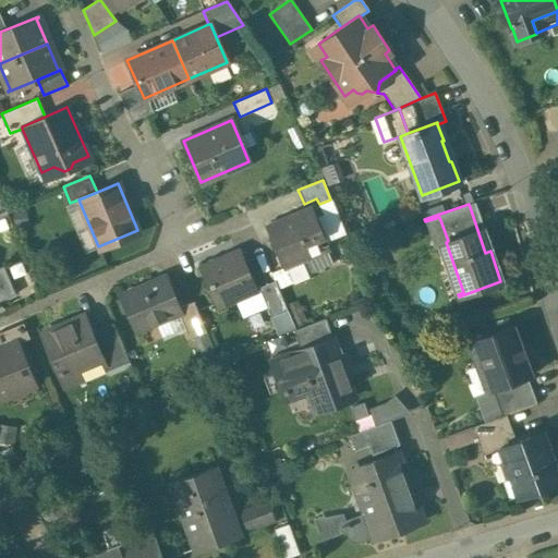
[(308,208),(268,226),(286,267),(286,266),(304,258),(326,250),(308,208)]
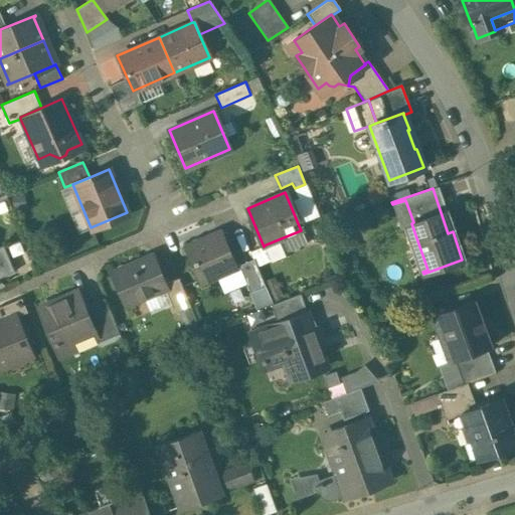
[(220,232),(185,247),(200,283),(235,268),(220,232)]
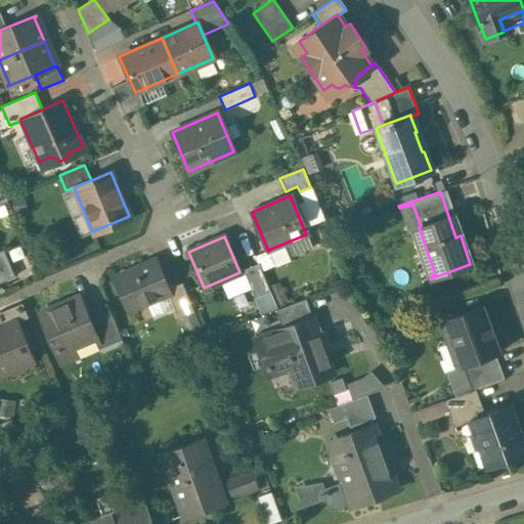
[(286,243),(268,250),(274,265),(275,266),(292,259),(286,243)]
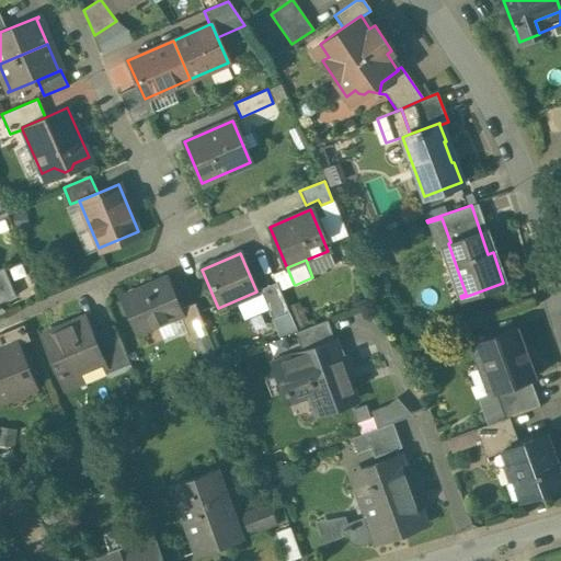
[(0,267),(0,301),(15,296),(3,267),(0,267)]
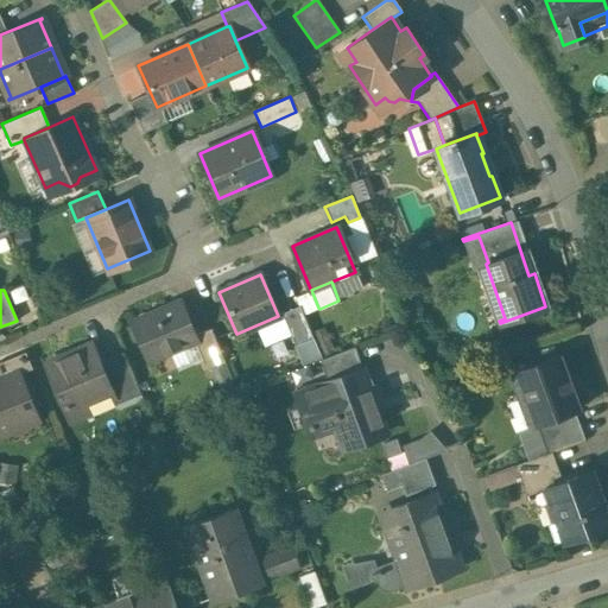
[(311,291),(296,297),(299,305),(303,314),(318,308),(311,290),(311,291)]
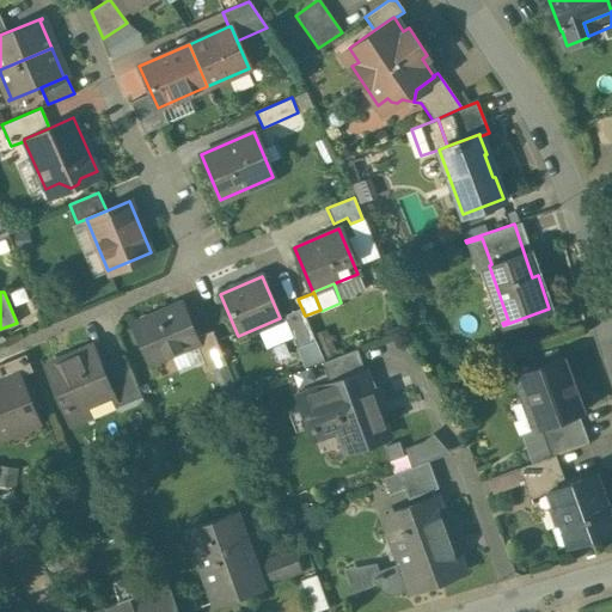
[(181,303),(132,323),(148,363),(196,343),(197,342),(196,337),(181,303)]
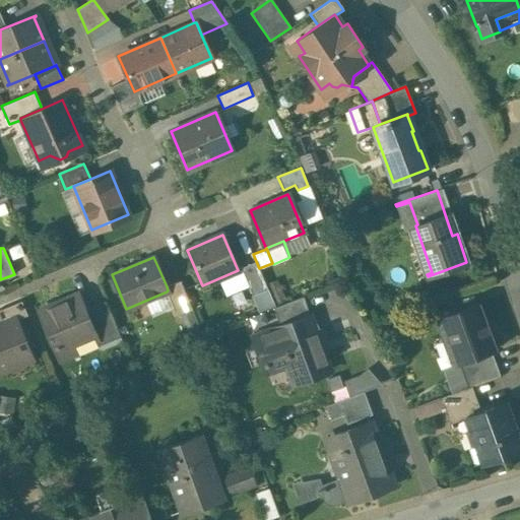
[(256,261),(241,268),(252,296),(267,288),(259,268),(256,261)]
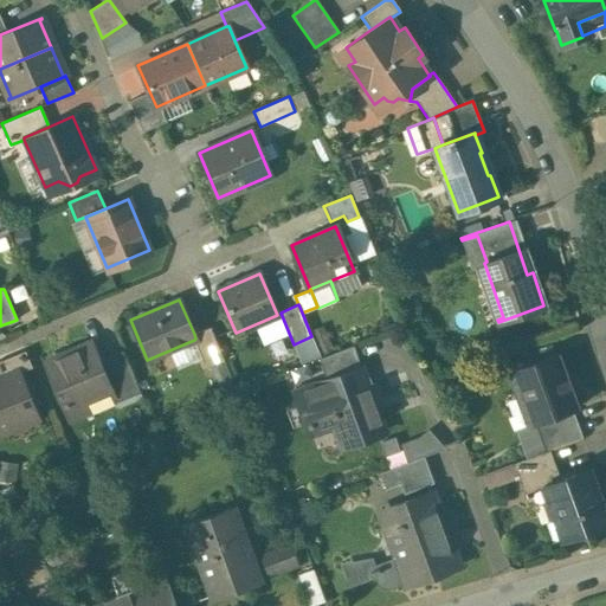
[(210,327),(194,334),(195,339),(194,340),(206,368),(216,365),(224,361),(210,327)]
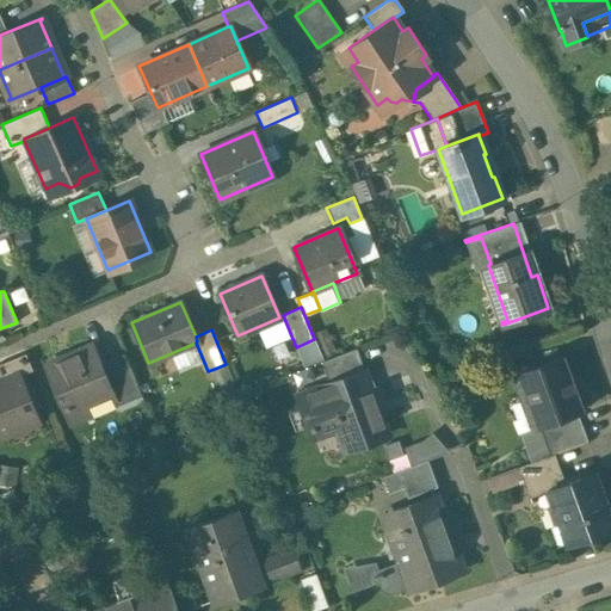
[(91,345),(44,364),(71,425),(91,417),(84,400),(109,389),(98,365),(99,364),(91,345)]
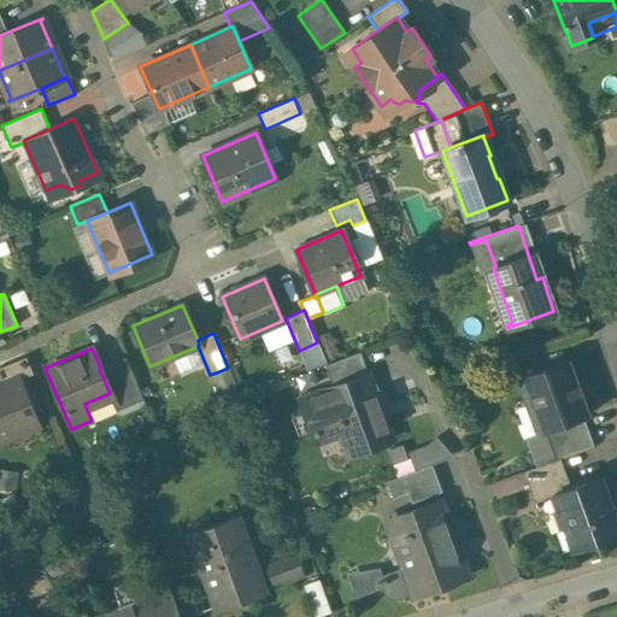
[(25,357),(0,366),(0,389),(0,391),(19,382),(18,380),(33,374),(25,357)]
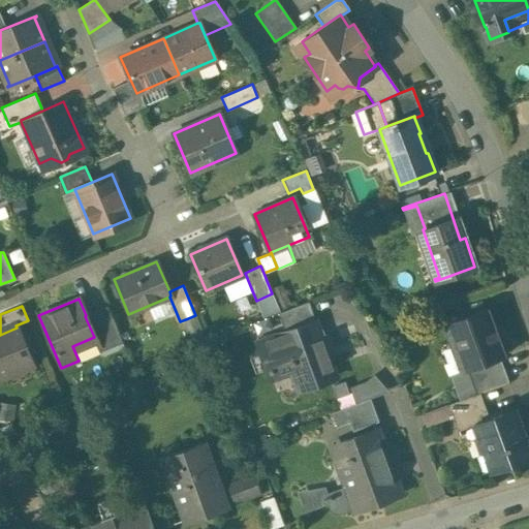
[(86,315),(85,316),(94,337),(100,351),(122,342),(106,307),(86,315)]
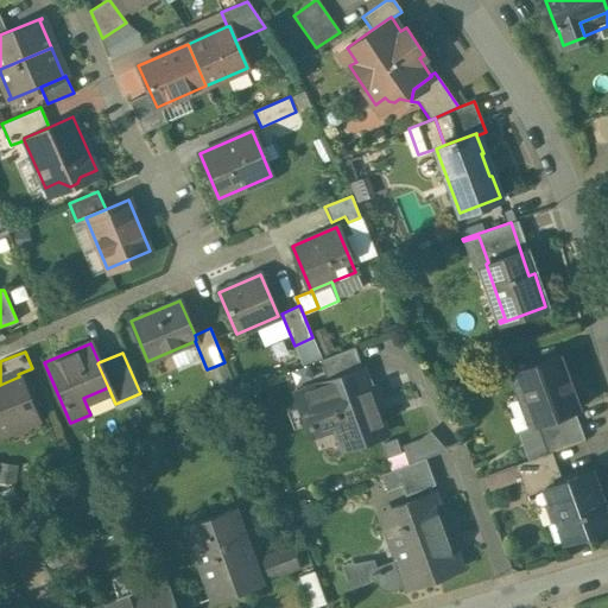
[(557,354),(512,372),(532,425),(536,424),(572,410),(577,409),(557,354)]
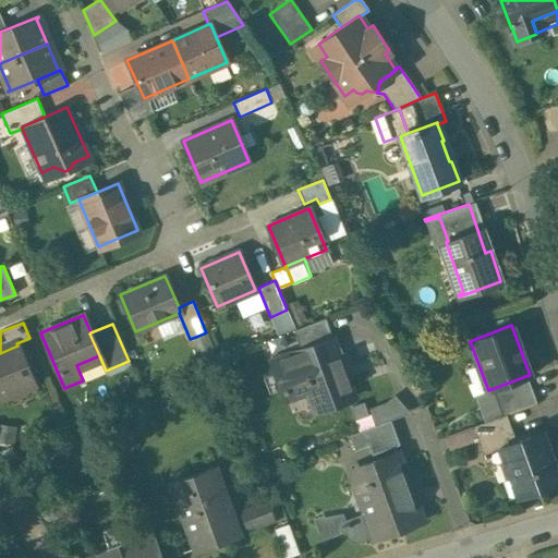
[(206,332),(198,336),(202,343),(210,340),(206,332)]
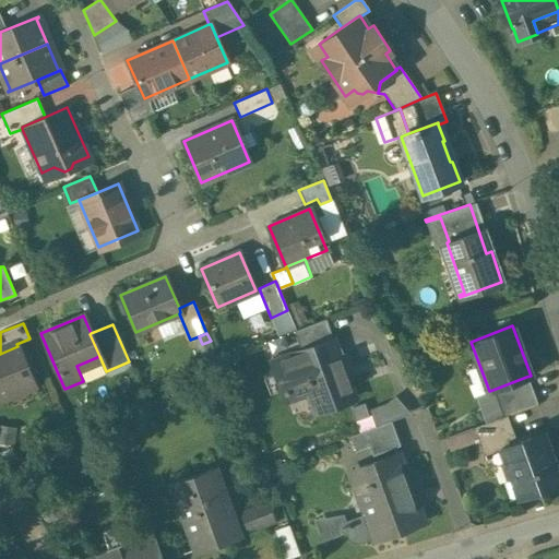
[(333,339),(272,361),(286,400),(308,391),(316,412),(355,397),(333,339)]
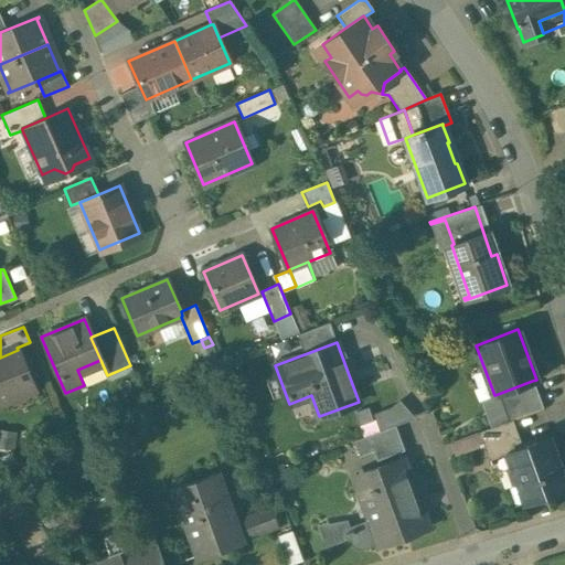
[(0,358),(0,403),(8,401),(6,395),(32,384),(18,350),(0,358)]
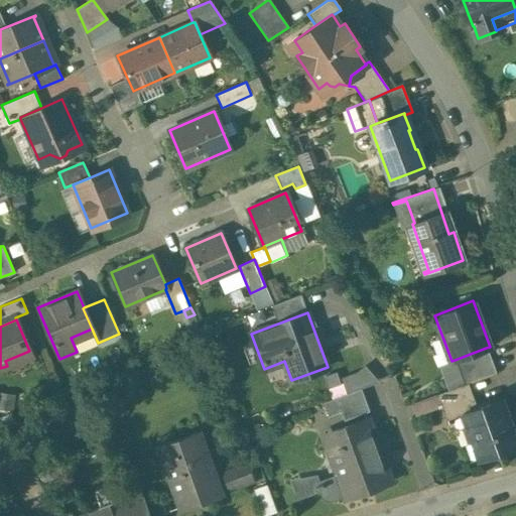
[(486,348),(455,360),(464,384),(467,383),(495,373),(486,348)]
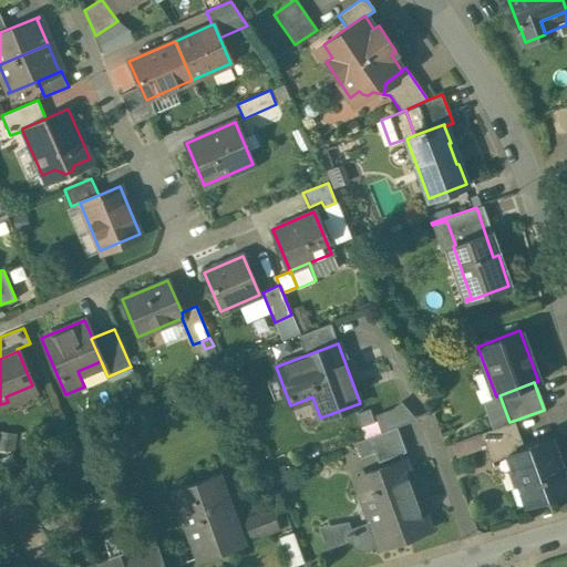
[(509,422),(480,433),(491,462),(508,455),(507,453),(523,447),(513,421),(509,422)]
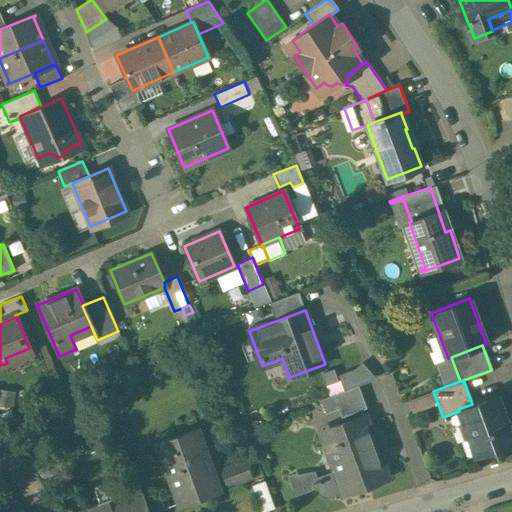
[(358,385),(320,399),(325,413),(338,408),(341,417),(366,407),(358,385)]
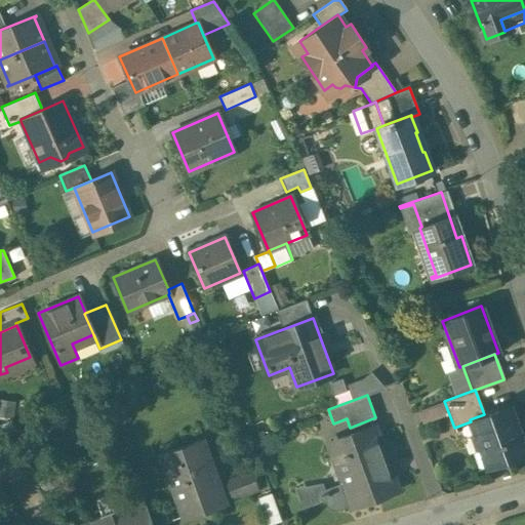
[(484,414),(470,419),(471,421),(487,468),(524,453),(524,449),(513,416),(514,416),(510,405),(484,414)]
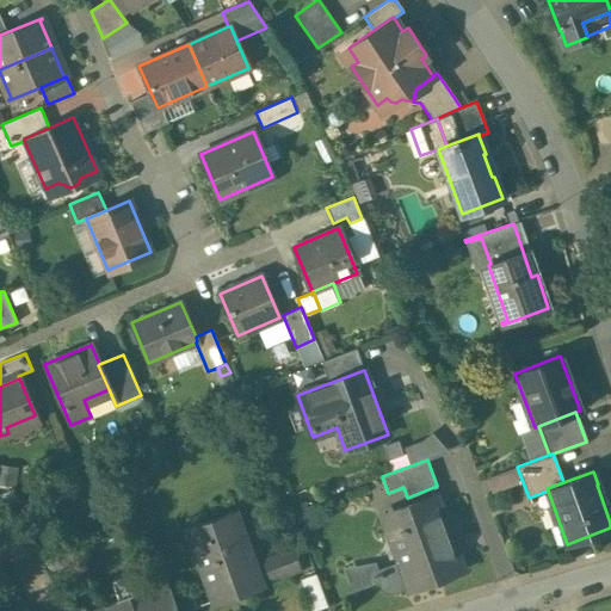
[(436,497),(400,510),(402,516),(384,522),(400,563),(377,572),(368,574),(370,580),(378,576),(382,585),(384,587),(388,590),(393,590),(405,586),(406,590),(463,568),(462,567),(461,567),(436,497)]
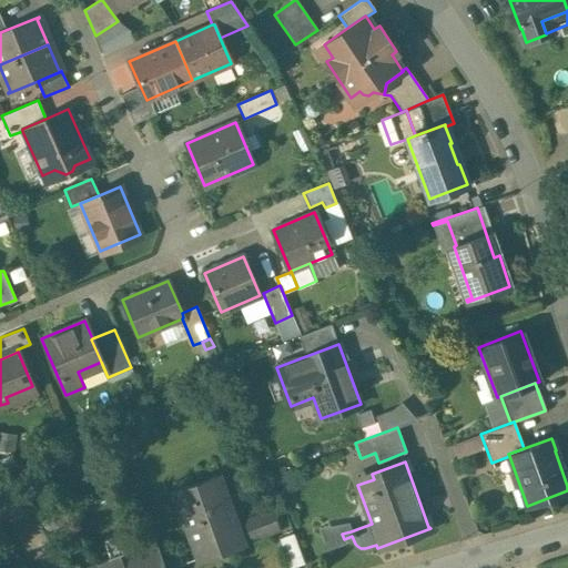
[(221,477),(190,488),(194,499),(178,505),(196,558),(214,551),(213,547),(242,537),(221,477)]
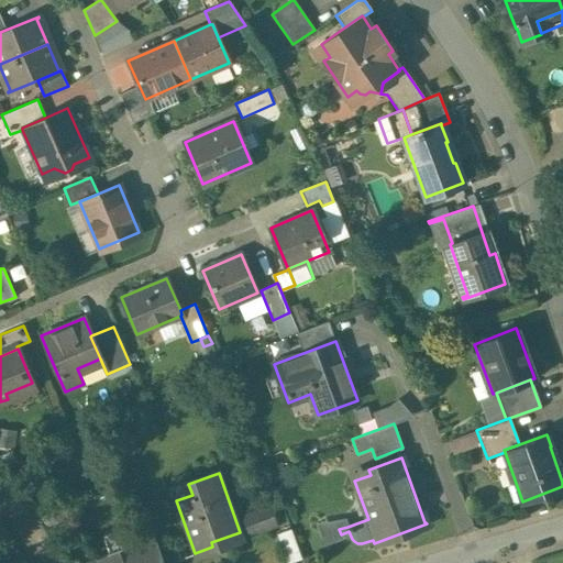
[(244,510),(252,532),(280,522),(272,500),(244,510)]
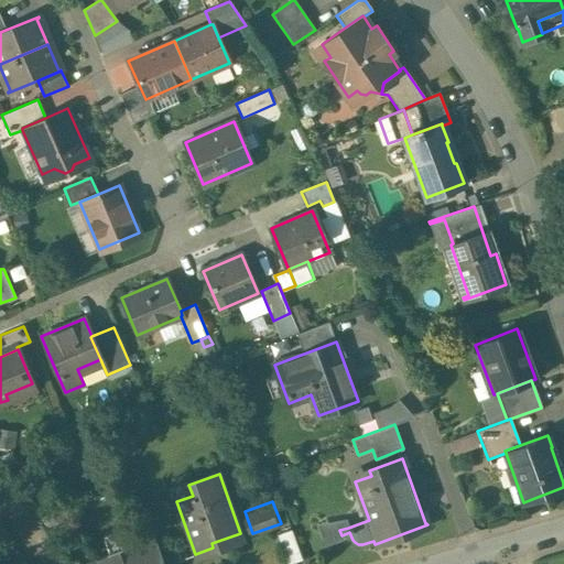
[(293,525),(279,531),(290,561),(304,555),(293,525)]
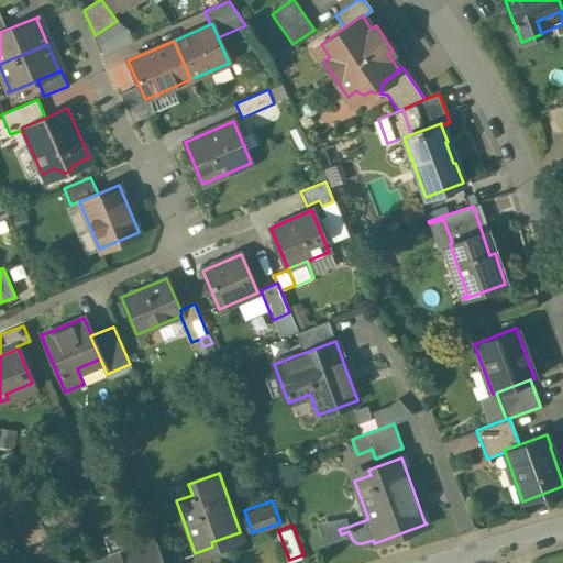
[(162,562),(155,543),(120,555),(122,562),(162,562)]
